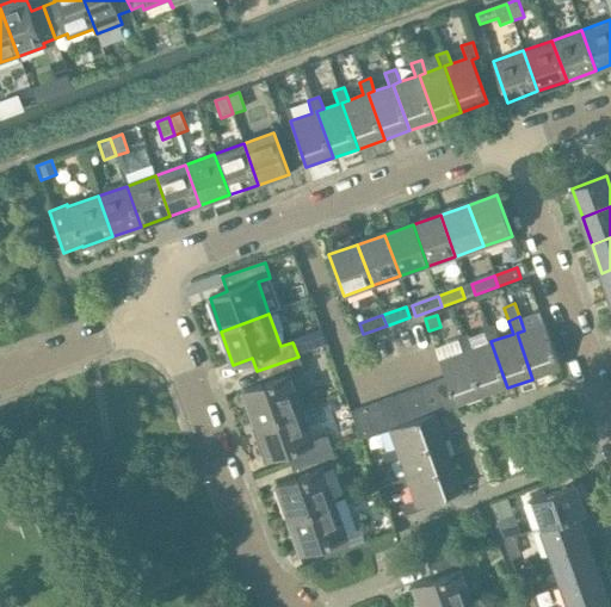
[(543,323),(524,330),(517,333),(532,379),(560,370),(543,323)]
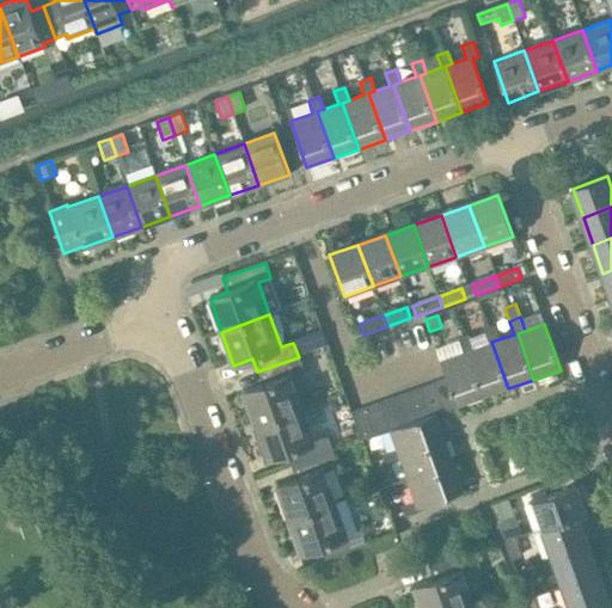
[(466,351),(483,398),(508,388),(491,342),(499,339),(495,327),(483,331),(488,343),(473,348),(466,351)]
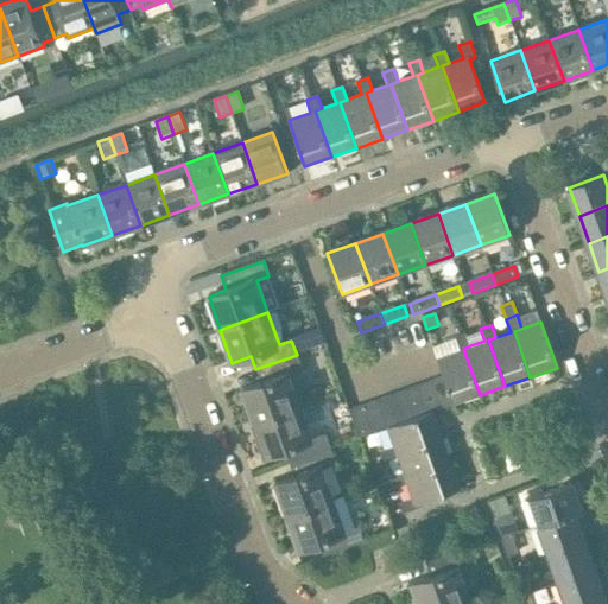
[(437,358),(444,377),(454,405),(480,395),(463,349),(470,345),(466,334),(455,337),(460,350),(437,358)]
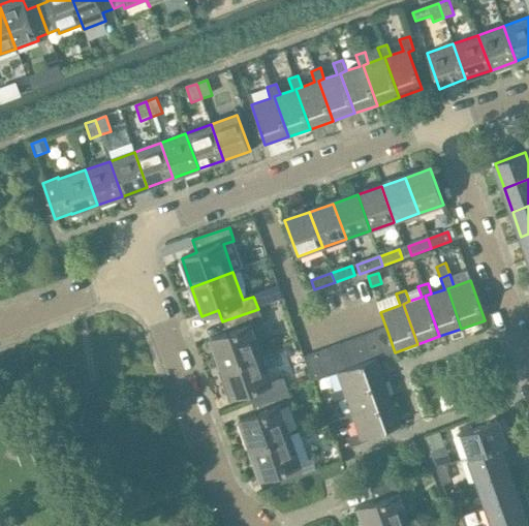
[(258,309),(222,321),(226,334),(211,339),(221,368),(262,353),(252,326),(262,321),(258,309)]
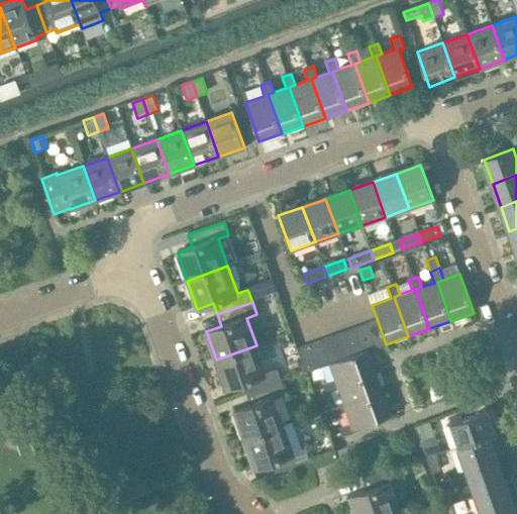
[(386,344),(378,321),(365,325),(374,348),(386,344)]
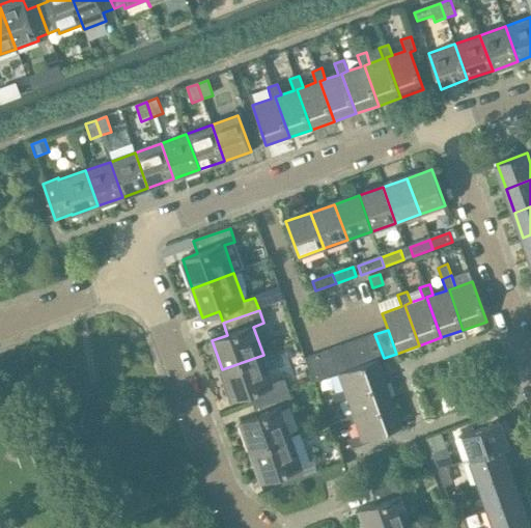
[(371,362),(378,360),(384,358),(374,334),(363,338),(371,362)]
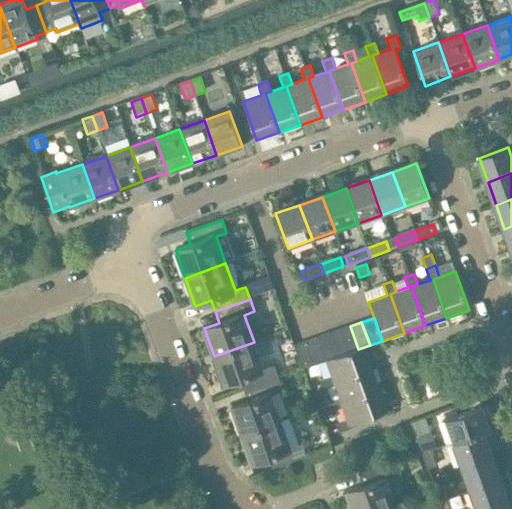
[(339,330),(347,353),(358,349),(350,326),(339,330)]
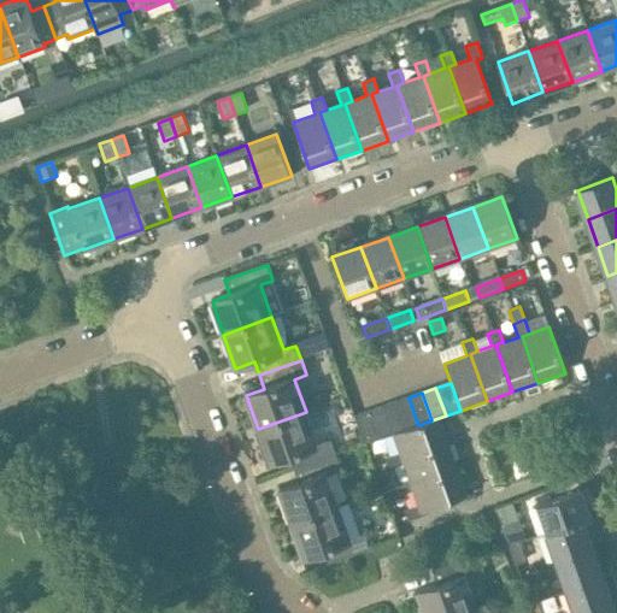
[(395,404),(405,430),(418,425),(409,398),(395,404)]
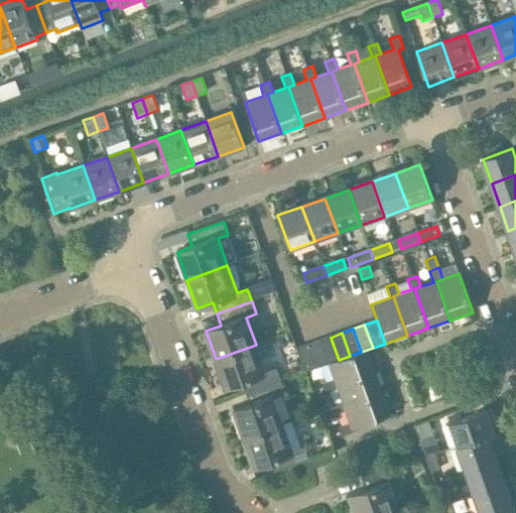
[(318,342),(328,364),(339,360),(331,338),(318,342)]
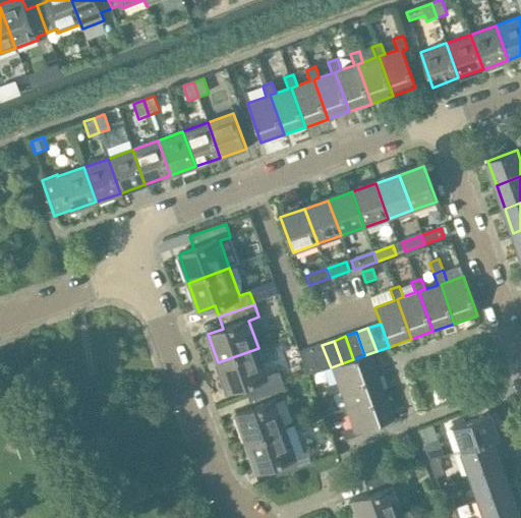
[(311,348),(320,371),(331,367),(322,345),(311,348)]
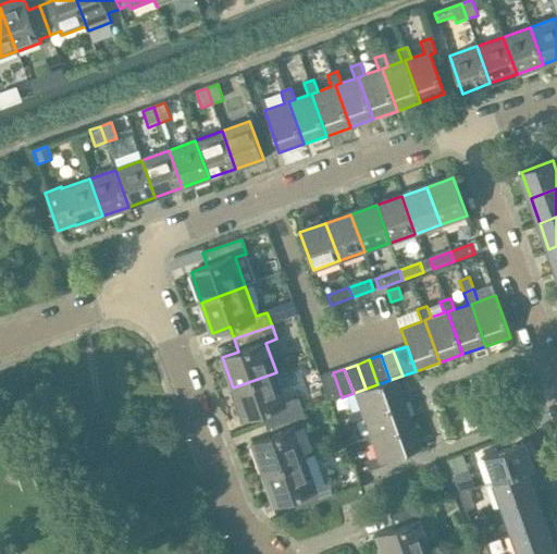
[(276,372),(233,388),(244,418),(260,413),(264,425),(302,411),(298,397),(287,402),(276,372)]
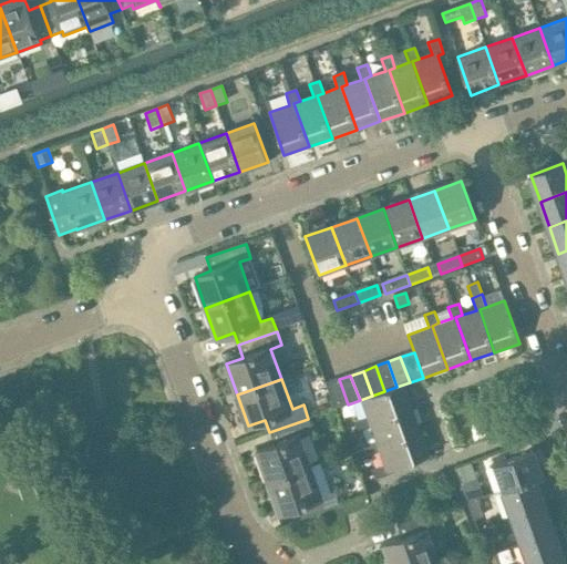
[(326,385),(334,409),(348,404),(339,379),(326,385)]
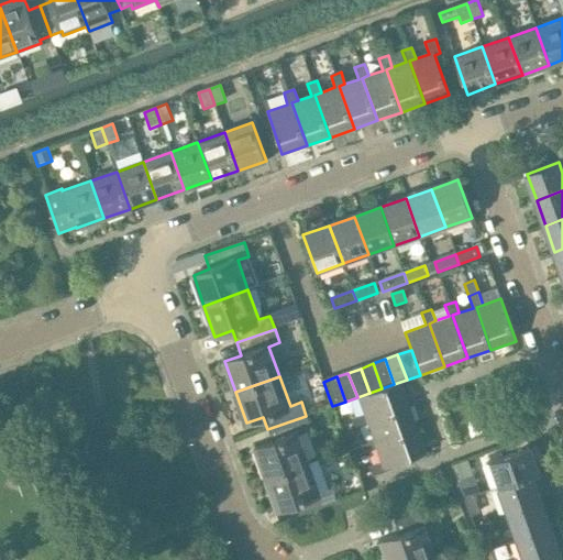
[(366,421),(409,406),(400,382),(394,384),(382,388),(370,393),(357,397),(364,416),(352,419),(355,429),(367,425),(366,421)]
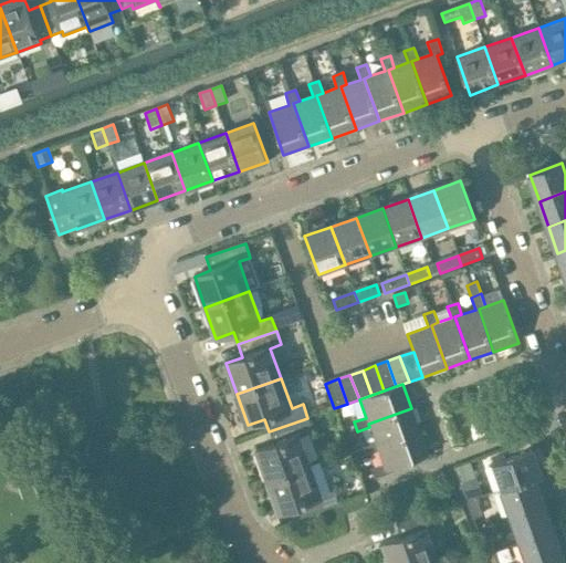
[(376,447),(419,431),(411,408),(368,424),(369,427),(374,441),(363,446),(366,456),(378,451),(376,447)]
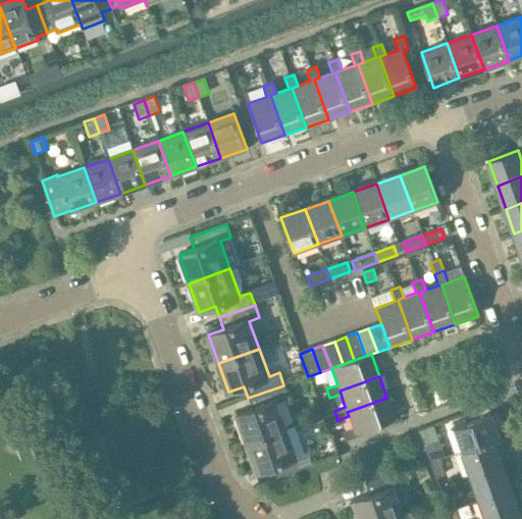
[(247,444),(288,429),(278,402),(289,398),(283,385),(248,398),(252,410),(237,415),(247,444)]
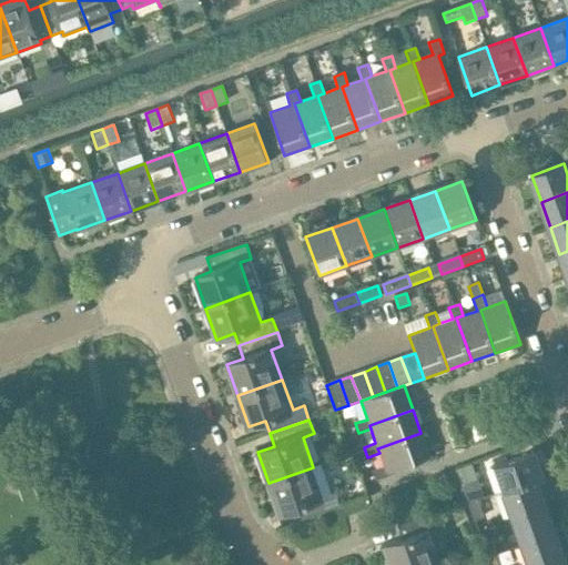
[(377,449),(379,453),(384,466),(372,471),(376,481),(391,476),(389,473),(429,458),(421,433),(377,449)]
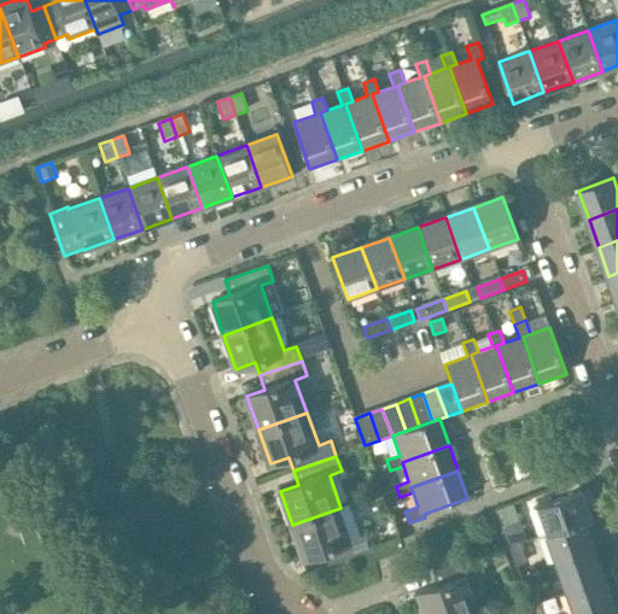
[(582,490),(537,507),(547,536),(593,520),(582,490)]
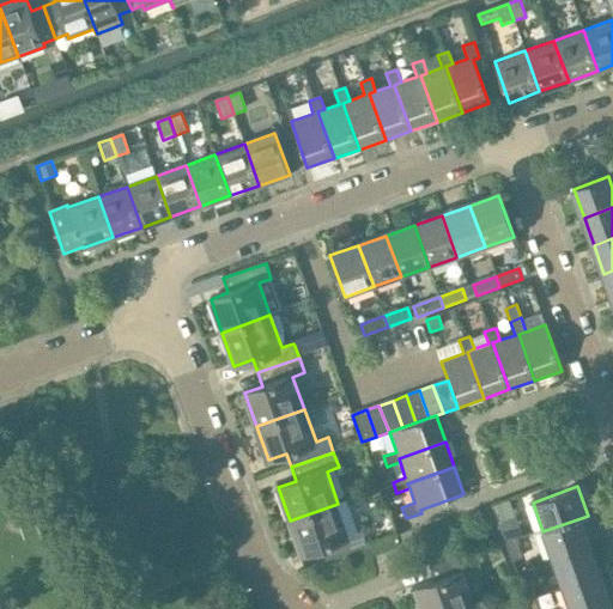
[(338,504),(290,521),(302,554),(320,547),(326,561),(366,547),(362,531),(350,536),(338,504)]
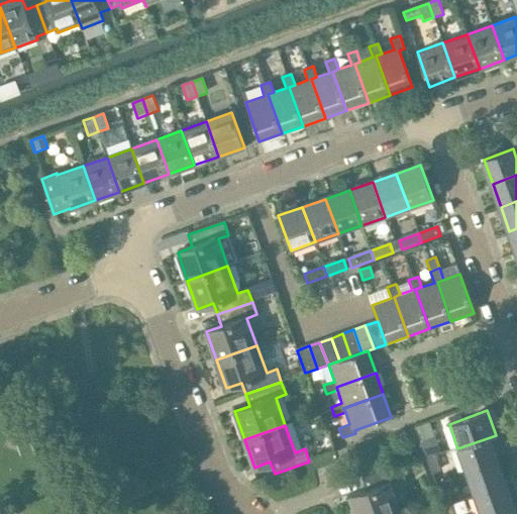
[(426,459),(435,456),(435,455),(441,453),(435,436),(428,439),(426,433),(418,435),(421,444),(426,459)]
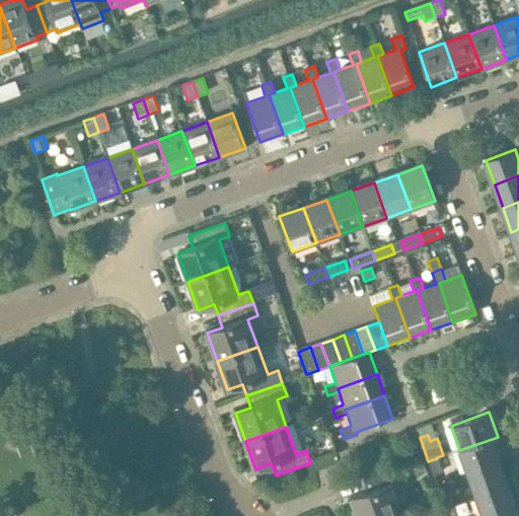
[(498,437),(459,450),(468,473),(498,463),(490,440),(498,437)]
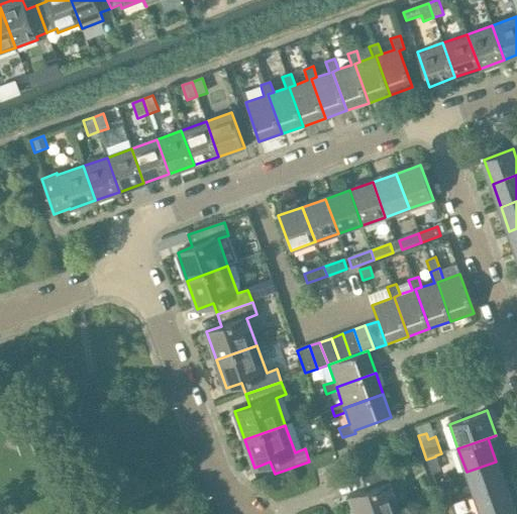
[(434,483),(443,480),(435,456),(426,459),(434,483)]
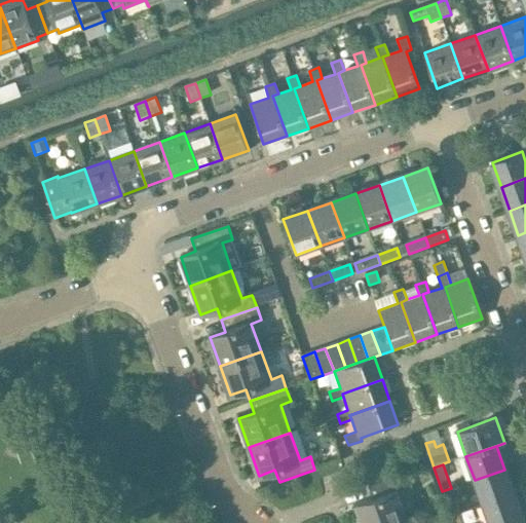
[(504,470),(475,480),(483,505),(514,493),(504,470)]
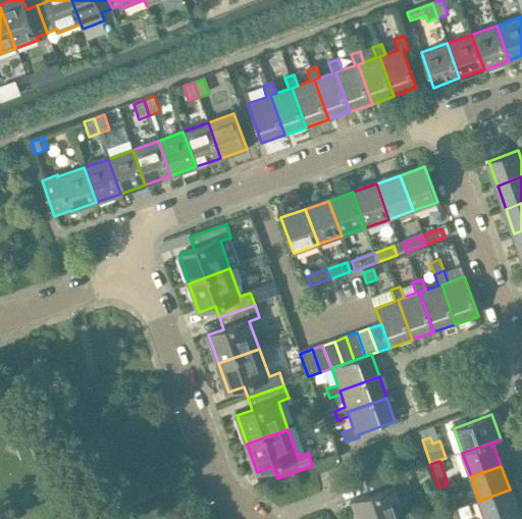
[(401,471),(365,484),(369,497),(354,502),(359,518),(398,518),(405,516),(395,488),(405,484),(401,471)]
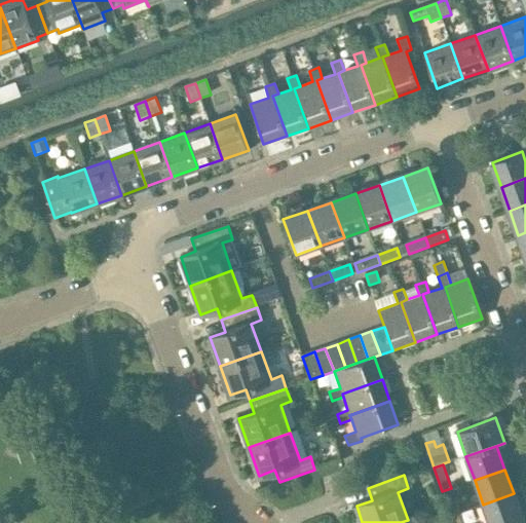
[(451,516),(459,513),(451,488),(442,491),(451,516)]
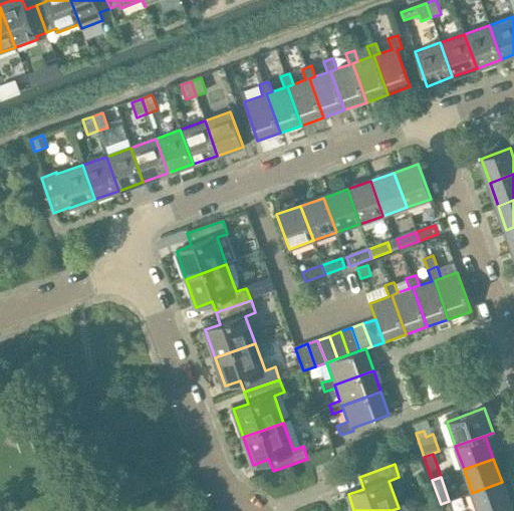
[(502,482),(472,493),(478,510),(496,510),(510,506),(502,482)]
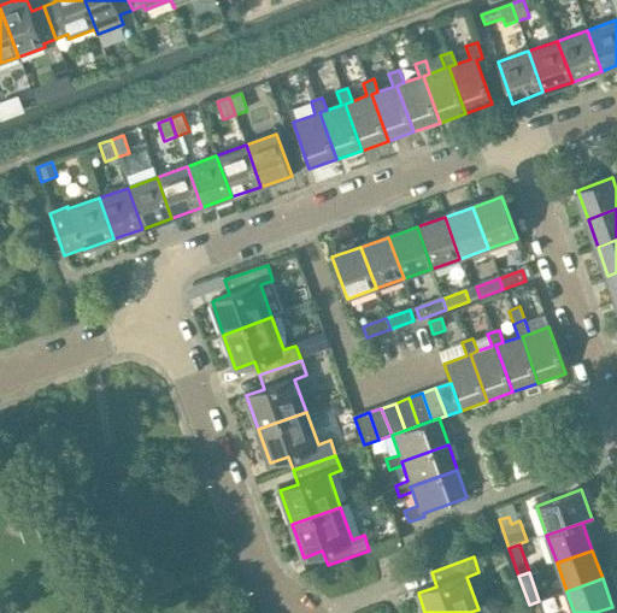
[(544,612),(539,601),(529,605),(532,612),(544,612)]
